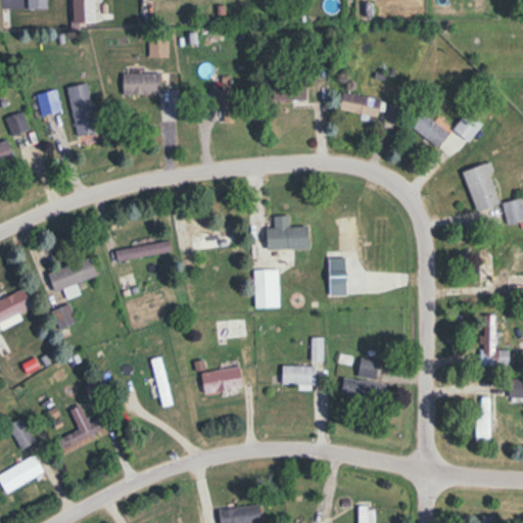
[(27,0),(28,9),(47,9),(46,0),(27,0)]
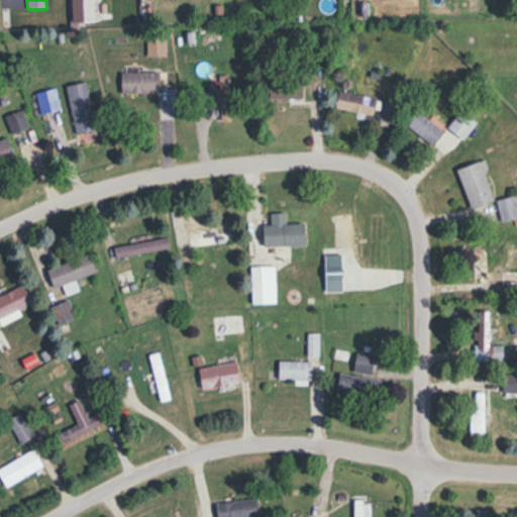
[(93,0),(73,0),(73,23),(94,23),(93,0)]
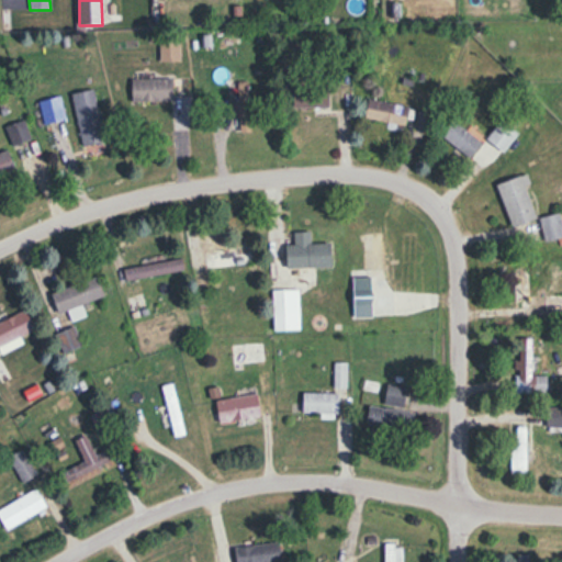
[(160,62),(179,62),(179,37),(160,37),(160,62)]
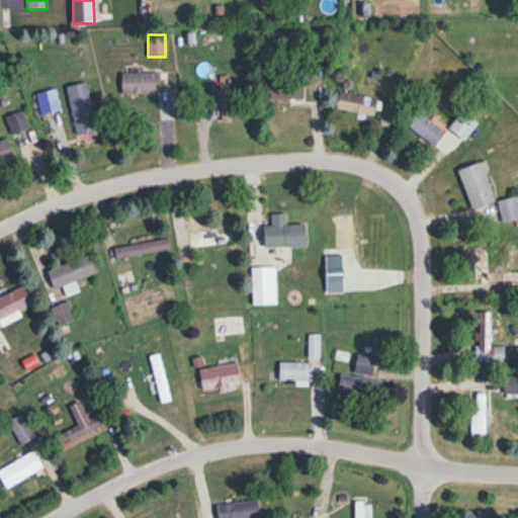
[(159,94),(159,72),(121,72),(121,94),(159,94)]
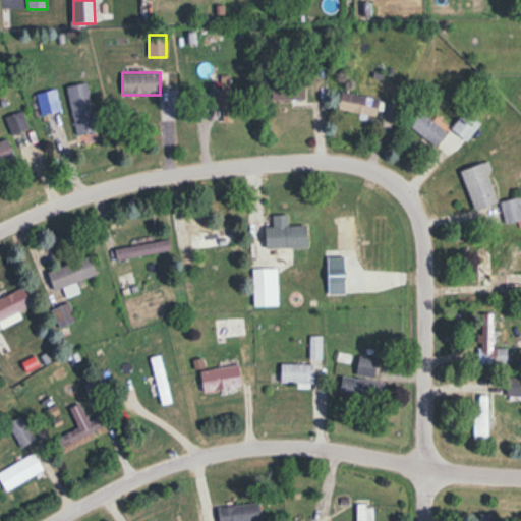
[(218,76),(218,122),(232,122),(232,76),(218,76)]
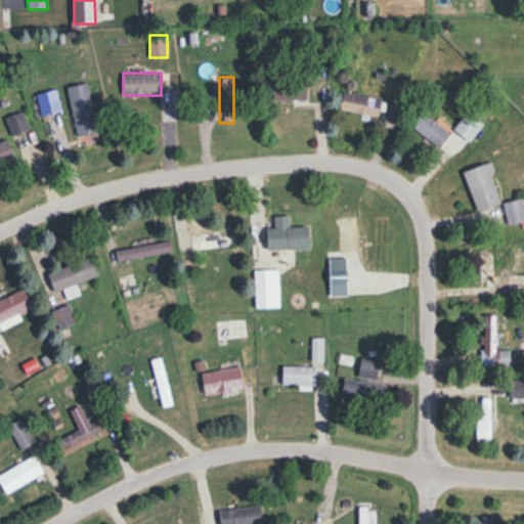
[(272,80),(272,99),(307,99),(307,80),(272,80)]
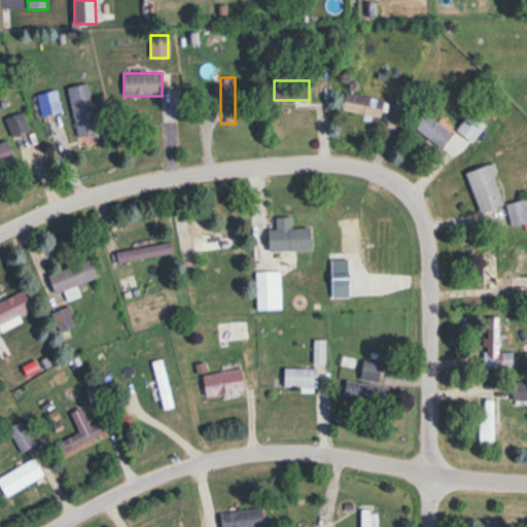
[(98,132),(89,83),(68,88),(78,136),(98,132)]
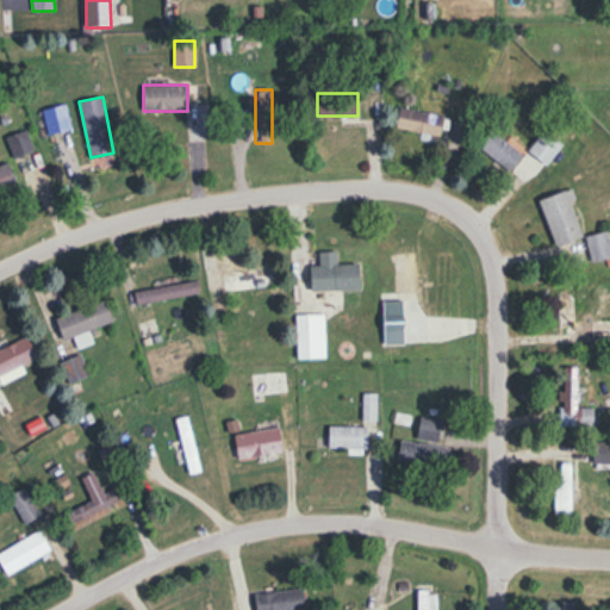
[(72,129),(64,104),(43,110),(49,135),(72,129)]
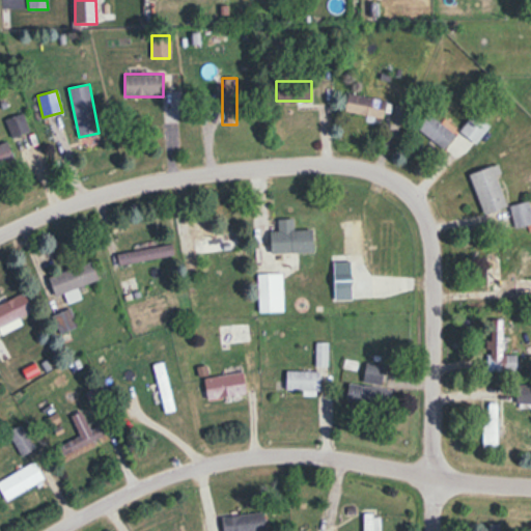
[(384,118),(387,100),(348,92),(345,111),(384,118)]
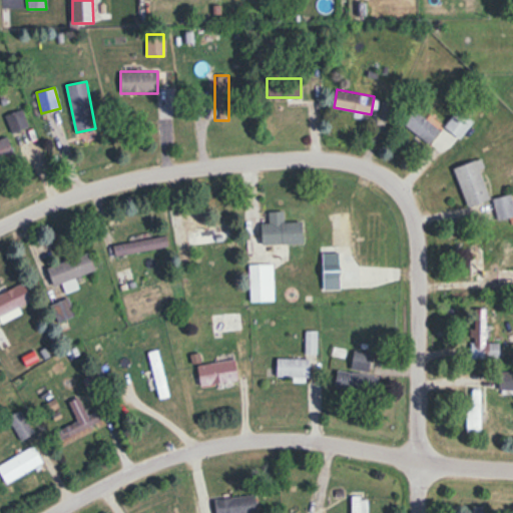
[(475,121),(459,108),(445,125),(460,138),(475,121)]
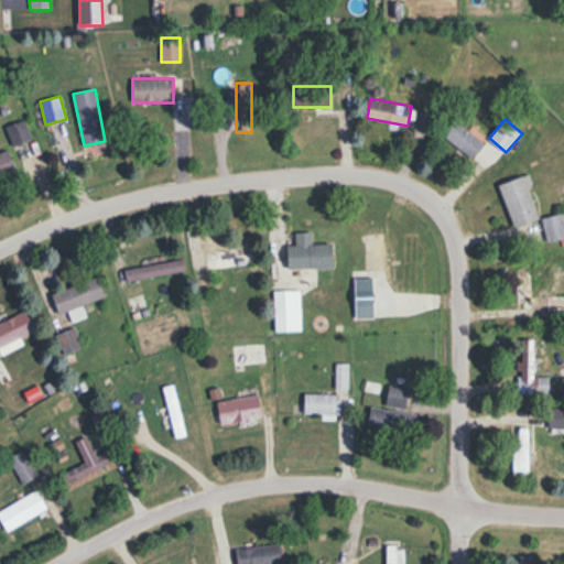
[(6,127),(13,145),(31,139),(24,120),(6,127)]
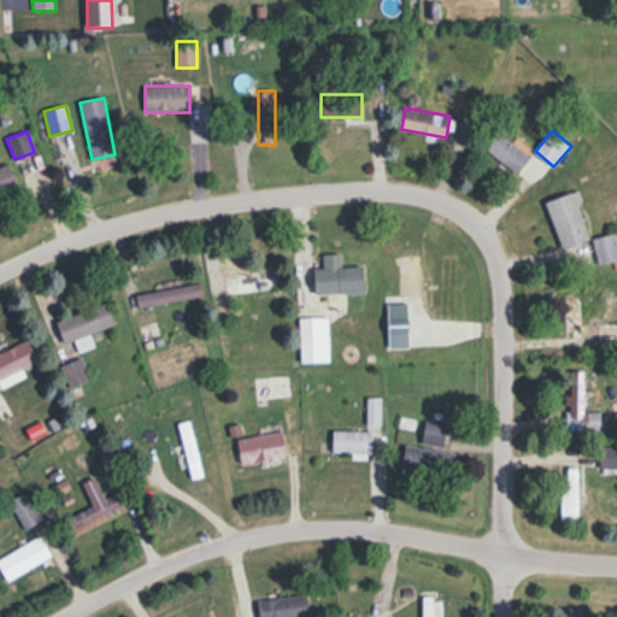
[(516,174),(529,156),(497,131),(483,150),(516,174)]
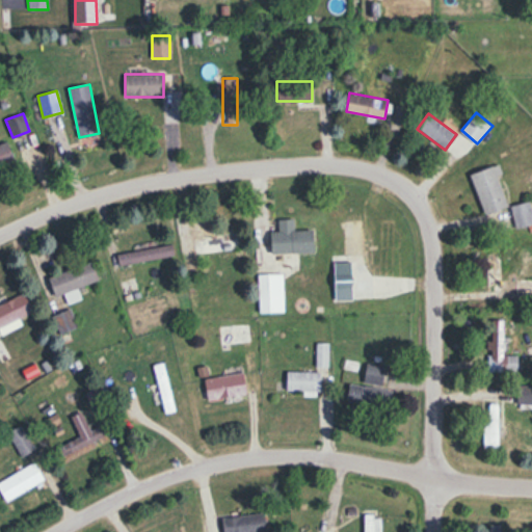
[(0,143),(0,165),(15,161),(8,141),(0,143)]
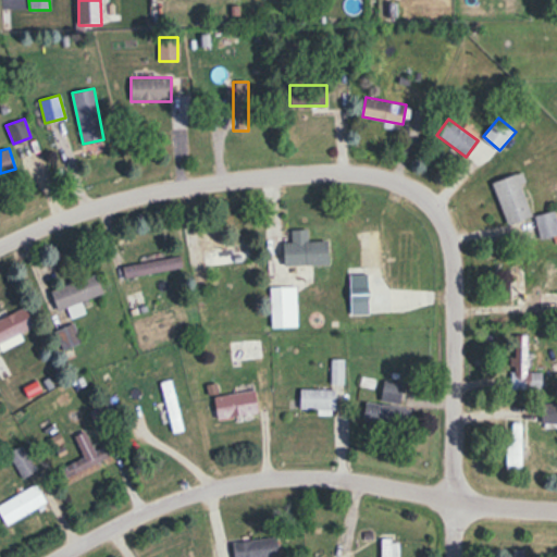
[(533,218),(520,173),(493,181),(507,225),(533,218)]
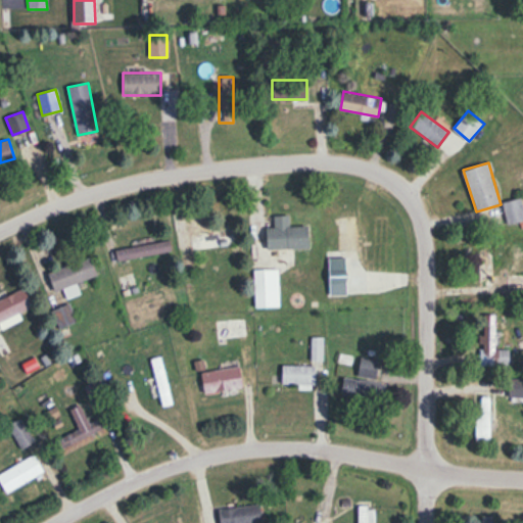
[(509,225),(522,221),(522,204),(521,198),(503,202),(509,225)]
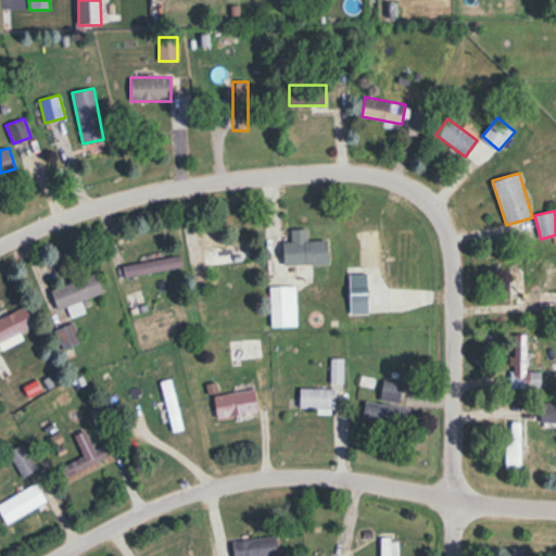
[(283,241),(283,264),(328,264),(328,240),(307,240),(307,229),(292,229),(292,241),(283,241)]
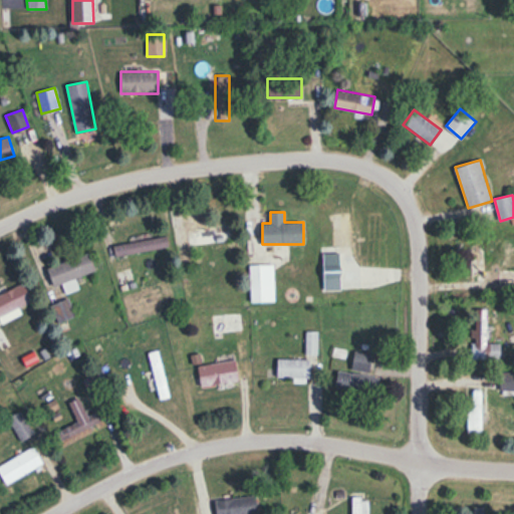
[(177,241),(186,240),(187,245),(230,243),(229,225),(176,228),(177,241)]
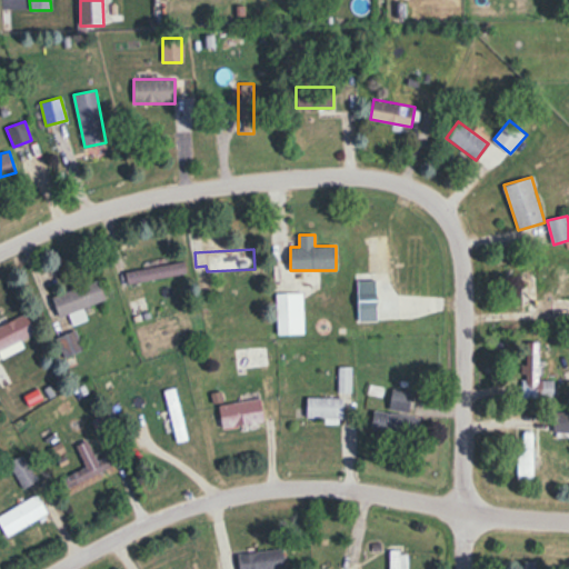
[(126,271),(128,285),(187,273),(185,260),(126,271)]
